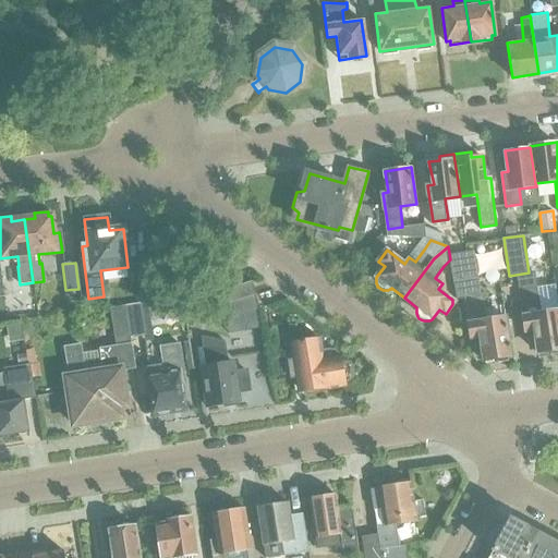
[(486,319),(482,293),(478,278),(459,281),(457,267),(452,268),(457,299),(463,298),(470,338),(478,337),(483,361),(511,356),(505,316),(486,319)]
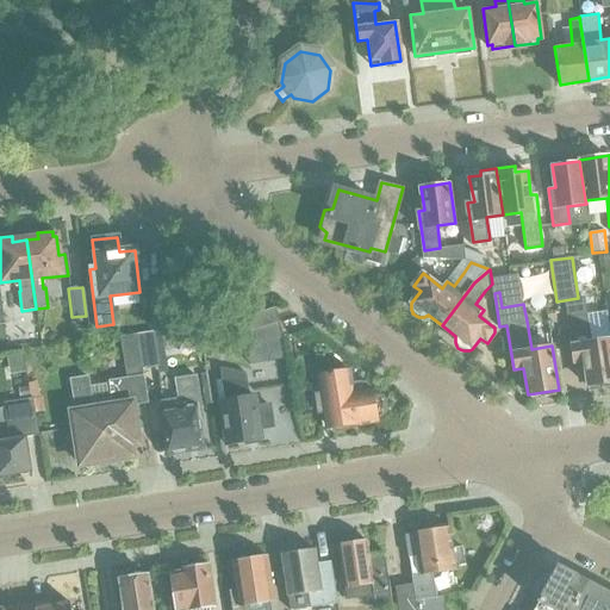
[(156,331),(157,338),(173,337),(169,309),(154,311),(156,331)]
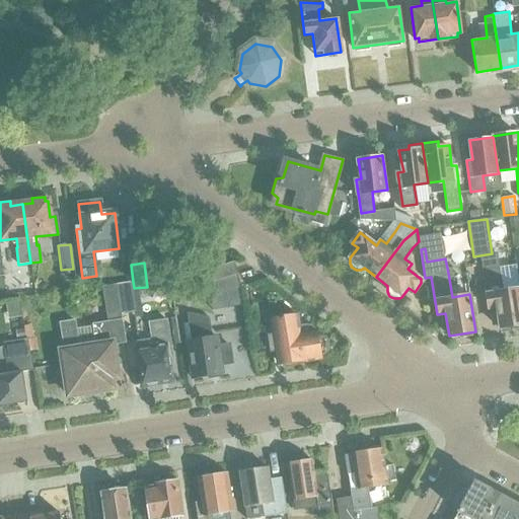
[(209,270),(213,283),(237,275),(234,263),(209,270)]
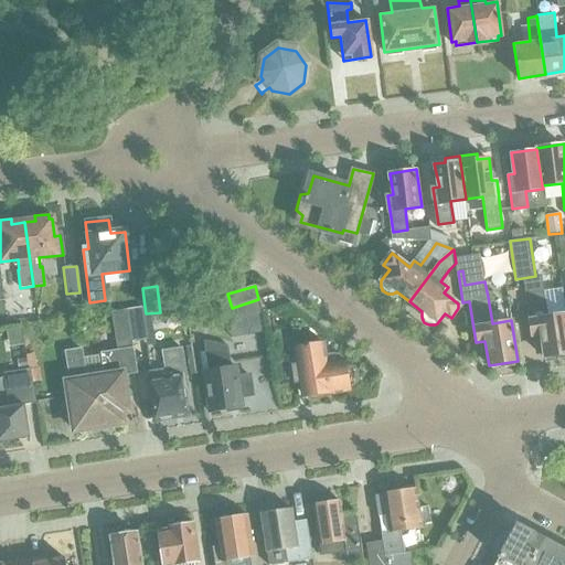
[(564,353),(564,317),(564,313),(547,317),(544,290),(524,294),(531,336),(540,334),(544,356),(564,353)]
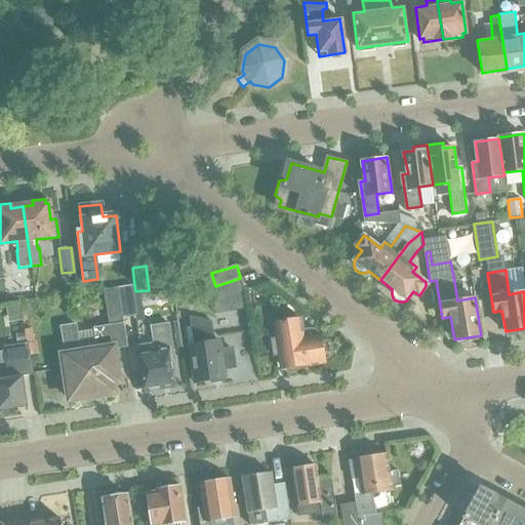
[(240,278),(215,286),(218,298),(244,290),(240,278)]
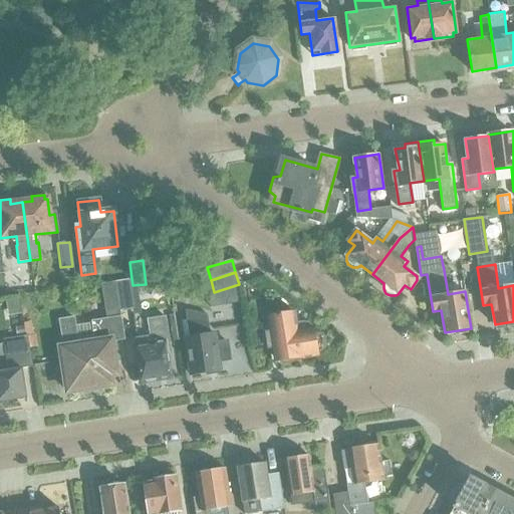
[(129,280),(114,281),(119,311),(133,309),(129,280)]
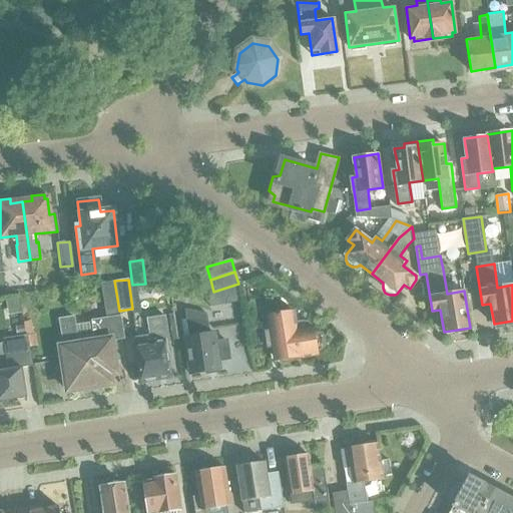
[(73,318),(59,320),(63,348),(60,348),(66,392),(79,390),(81,393),(96,391),(98,387),(110,385),(109,375),(115,374),(110,341),(123,339),(119,311),(114,281),(101,284),(107,318),(91,321),(91,323),(94,343),(77,345),(74,325),(73,318)]
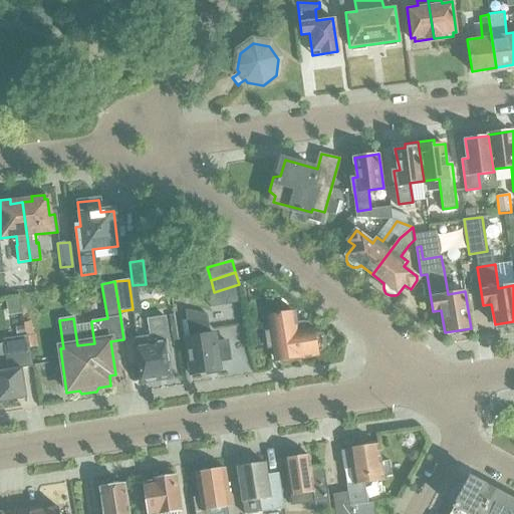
[(8,315),(21,314),(19,298),(5,300),(8,315)]
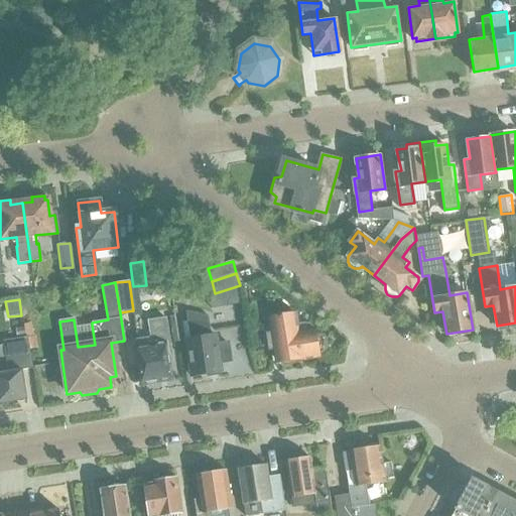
[(220,363),(231,361),(228,344),(217,345),(215,335),(209,336),(206,316),(186,313),(190,340),(185,340),(191,377),(221,373),(220,363)]
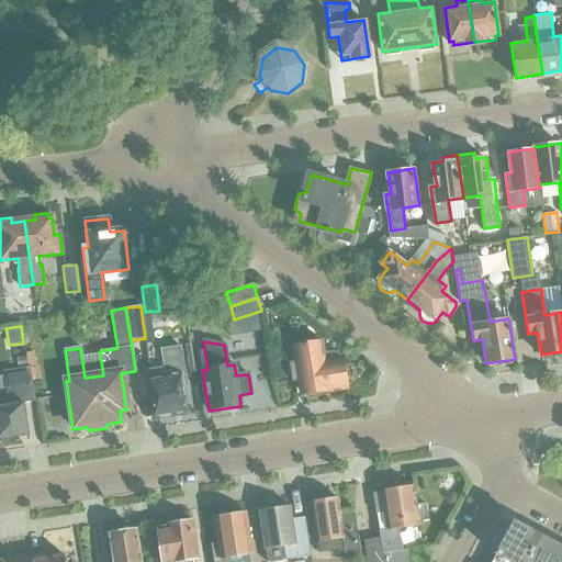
[(355,378),(355,374),(355,371),(352,368),(350,364),(346,364),(343,364),(343,363),(341,360),(340,357),(338,355),(336,353),(330,353),(324,353),(322,343),(290,347),(292,363),(290,364),(293,381),(301,379),(303,393),(305,393),(310,394),(313,395),(316,395),(322,392),(324,391),(347,388),(346,384),(350,384),(352,383),(353,381),(355,378)]
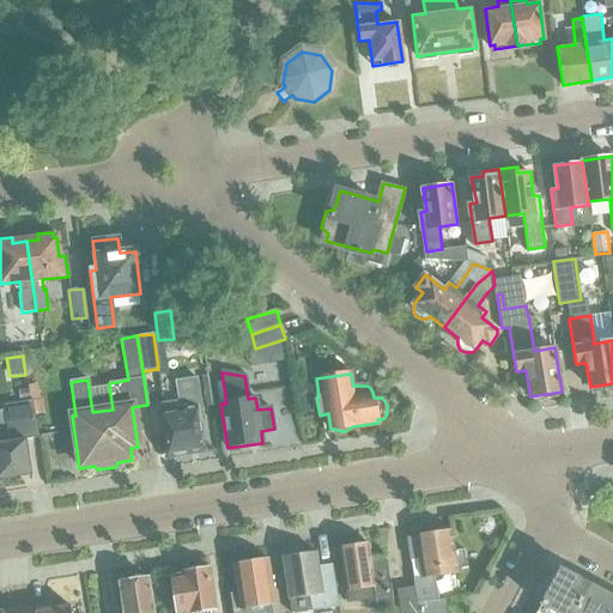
[(199,424),(202,419),(196,377),(175,381),(178,401),(162,404),(164,414),(161,416),(167,456),(171,455),(178,456),(180,456),(183,455),(186,453),(202,450),(199,424)]
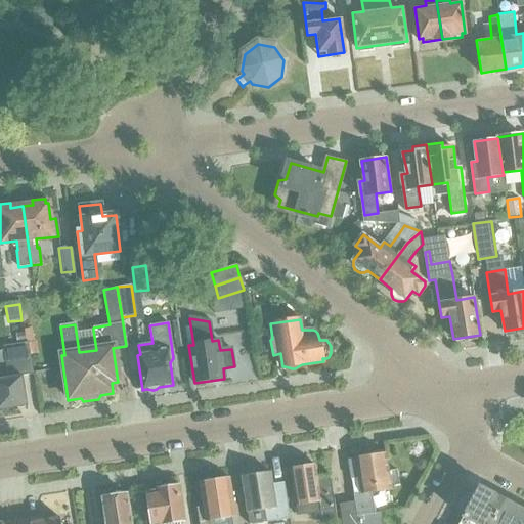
[(20,376),(32,374),(27,342),(2,346),(7,378),(0,379),(0,409),(26,406),(20,376)]
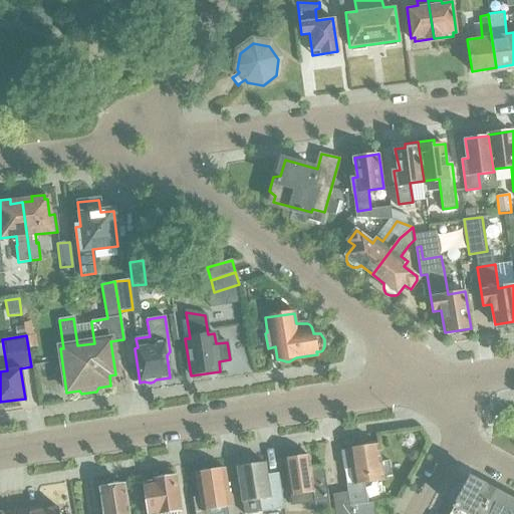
[(363,448),(340,452),(343,470),(346,485),(347,493),(350,513),(373,513),(371,503),(367,503),(363,483),(383,480),(383,477),(384,477),(391,476),(389,461),(384,462),(381,463),(378,446),(375,446),(372,443),(365,444),(363,448)]
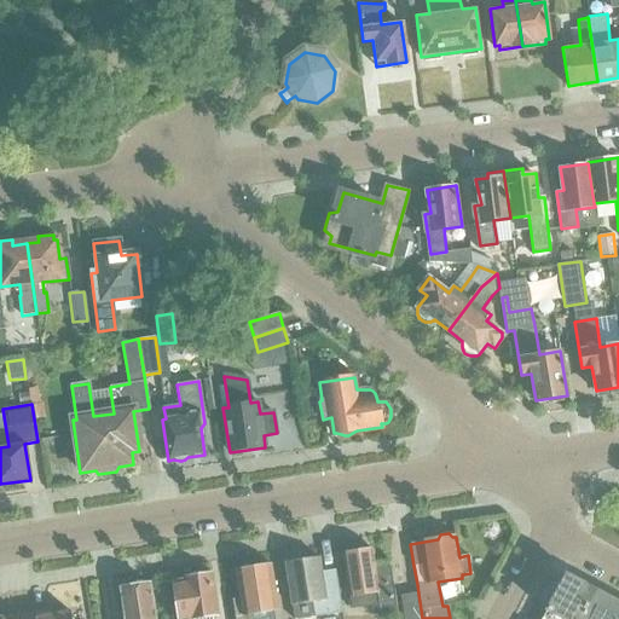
[(379,605),(381,617),(398,614),(389,561),(374,563),(371,549),(362,550),(359,548),(348,549),(346,554),(343,554),(352,608),(379,605)]
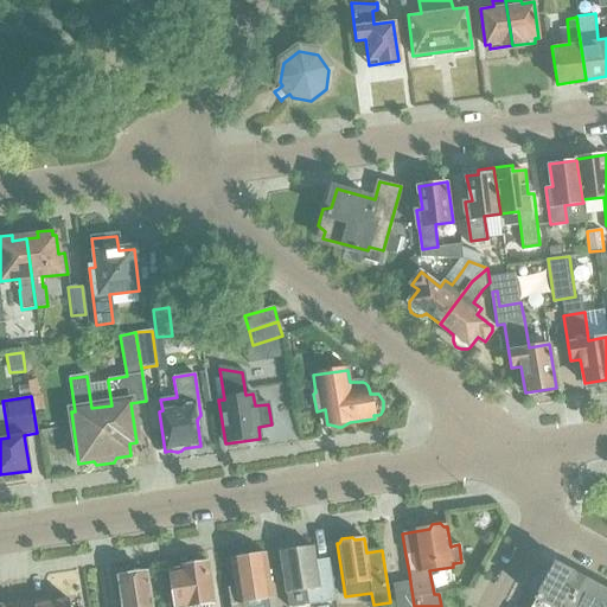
[(313,547),(280,551),(281,561),(288,606),(336,600),(328,560),(315,561),(314,556),(313,547)]
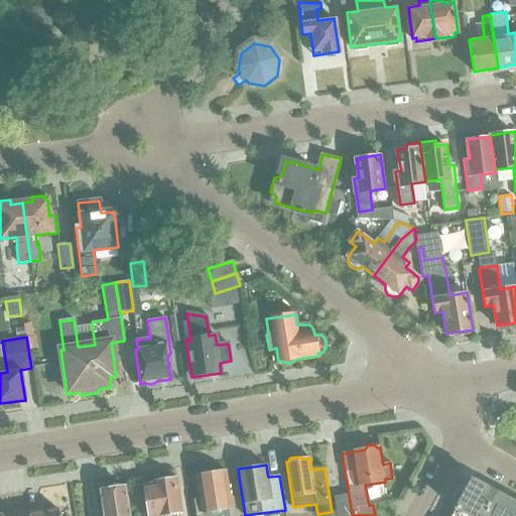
[(229,515),(228,509),(232,509),(227,471),(223,472),(221,469),(214,470),(212,474),(197,476),(200,500),(194,501),(196,515),(229,515)]
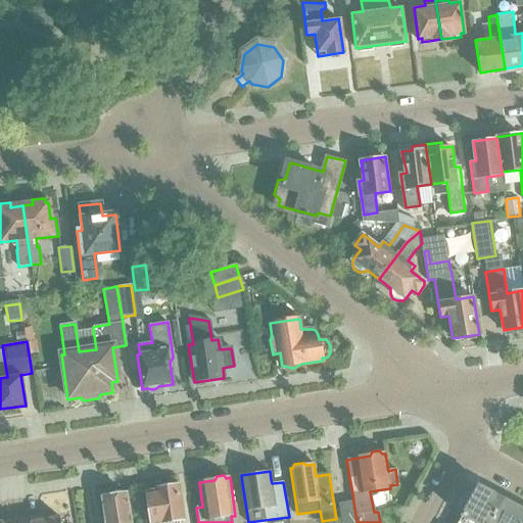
[(149,513),(145,516),(145,522),(178,522),(179,521),(182,521),(177,485),(174,486),(171,485),(168,485),(163,485),(158,488),(155,488),(155,491),(146,493),(149,513)]
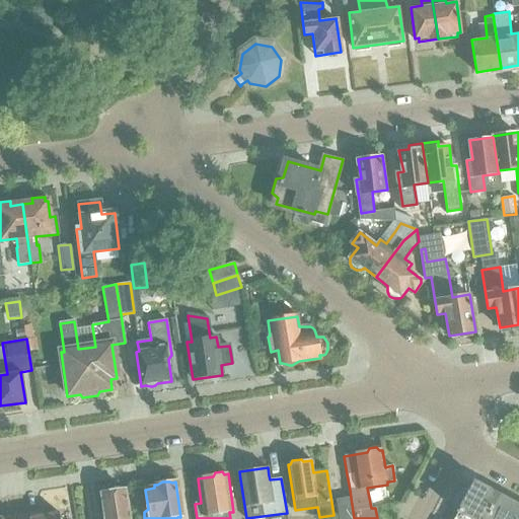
[(487,518),(500,496),(474,483),(454,518),(487,518)]
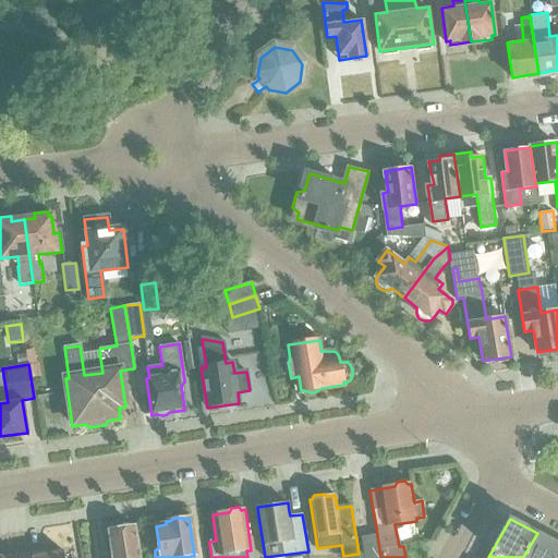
[(137,557),(133,526),(131,528),(128,523),(119,525),(118,530),(108,531),(111,557),(137,557)]
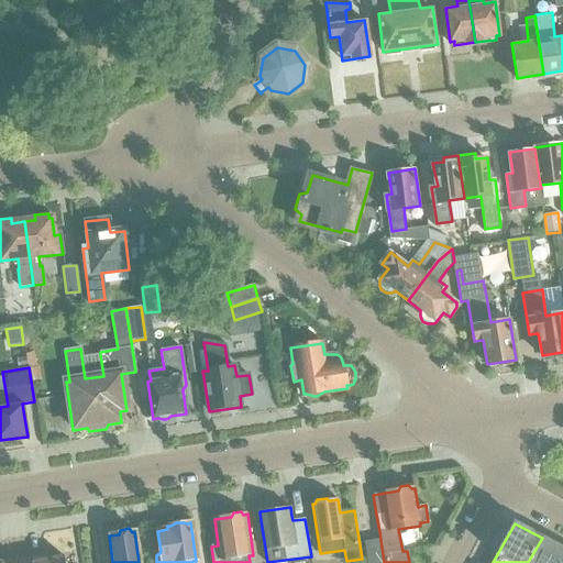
[(528,562),(561,562),(562,562),(562,549),(542,538),(528,562)]
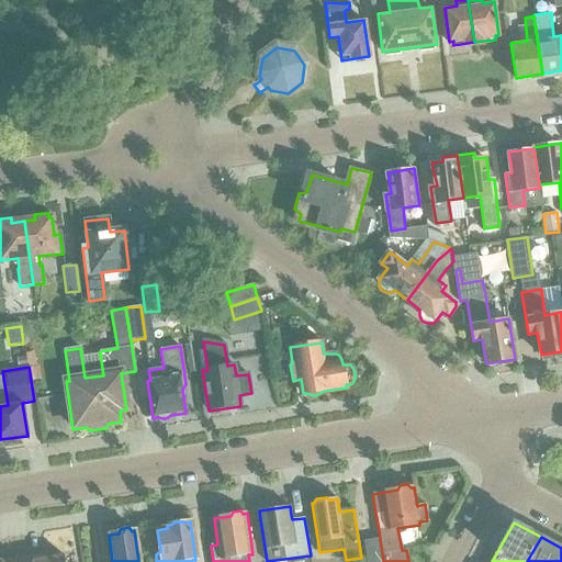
[(368,561),(383,561),(380,539),(364,541),(368,561)]
